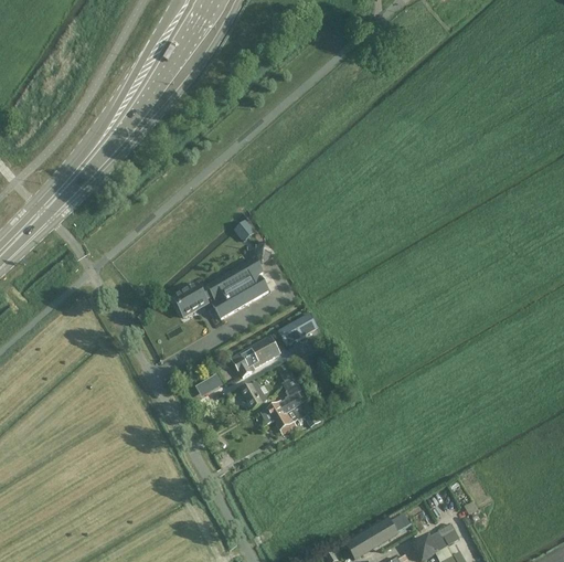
[(244,219),(233,229),(243,241),(254,231),(244,219)]
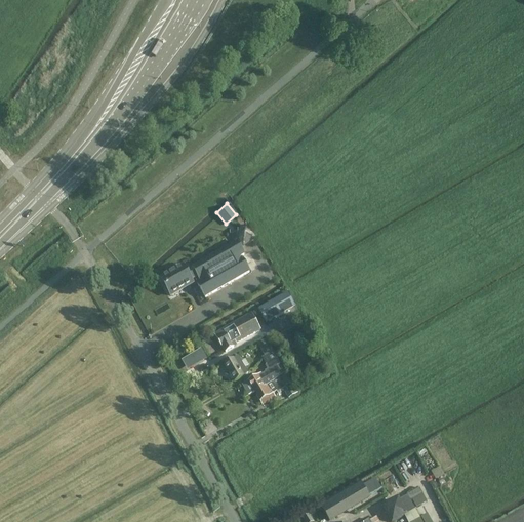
[(246,226),(237,231),(243,242),(252,237),(246,226)]
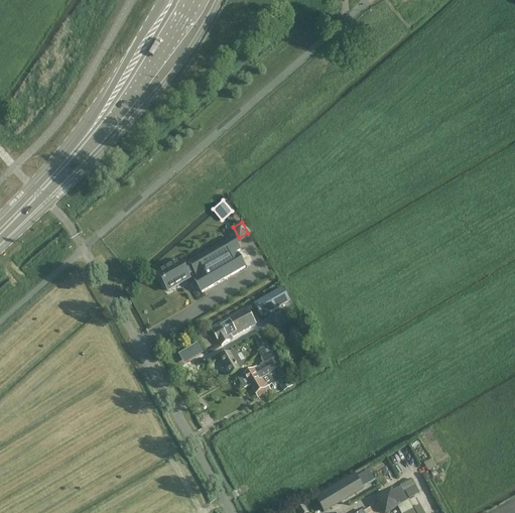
[(197,275),(194,277),(201,290),(244,265),(236,250),(239,248),(232,235),(188,260),(188,262),(194,269),(197,275)]
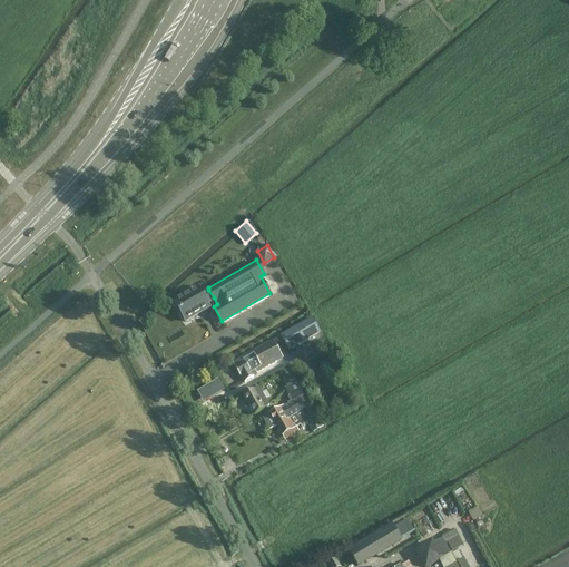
[(214,297),(208,290),(200,294),(197,286),(174,300),(185,319),(208,305),(206,302),(214,297)]
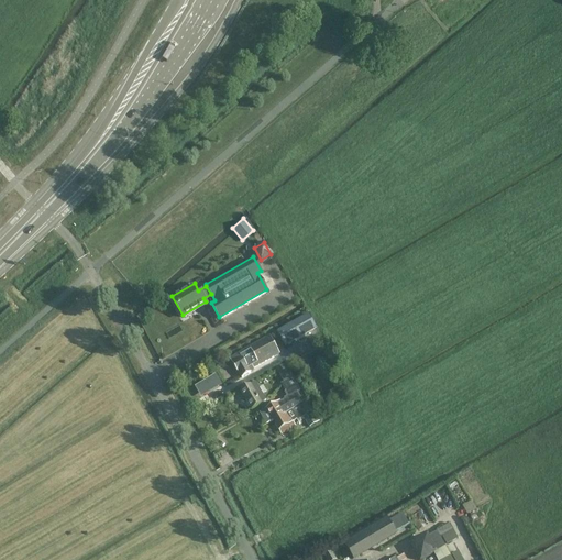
[(289,321),(275,329),(283,344),(297,336),(289,321)]
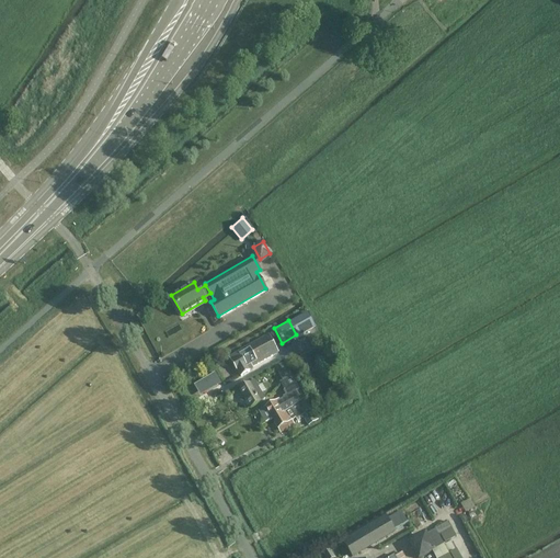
[(267,331),(228,354),(240,375),(249,369),(249,368),(252,366),(251,365),(277,350),(267,331)]
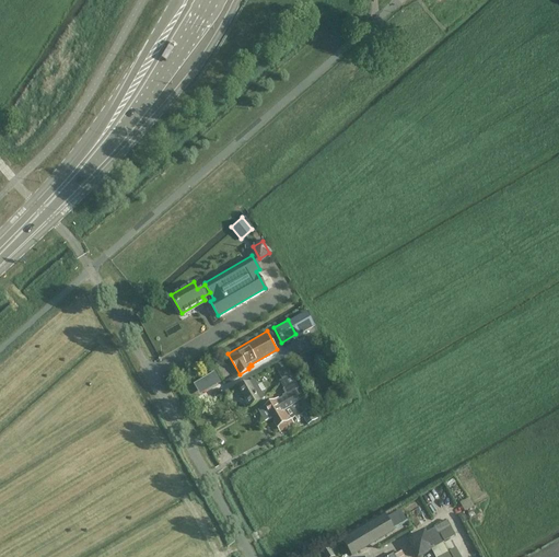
[(316,355),(313,358),(313,363),(317,367),(322,366),(325,362),(324,357),(321,354),(316,355)]
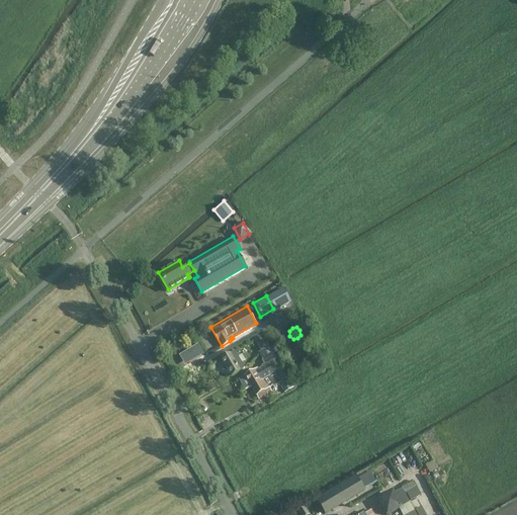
[(262,358),(272,352),(260,332),(253,337),(261,349),(257,351),(262,358)]
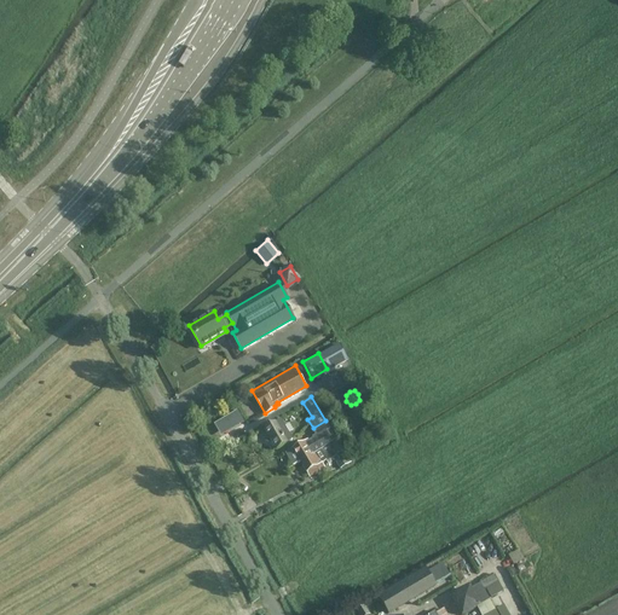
[(236,408),(231,411),(236,419),(241,417),(236,408)]
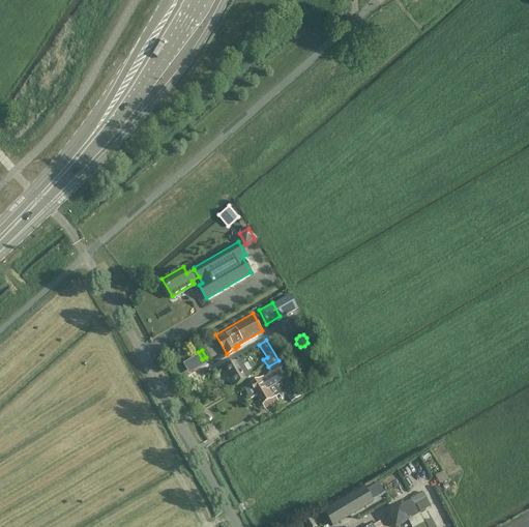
[(243,364),(239,358),(226,366),(236,383),(250,375),(246,369),(250,367),(247,362),(243,364)]
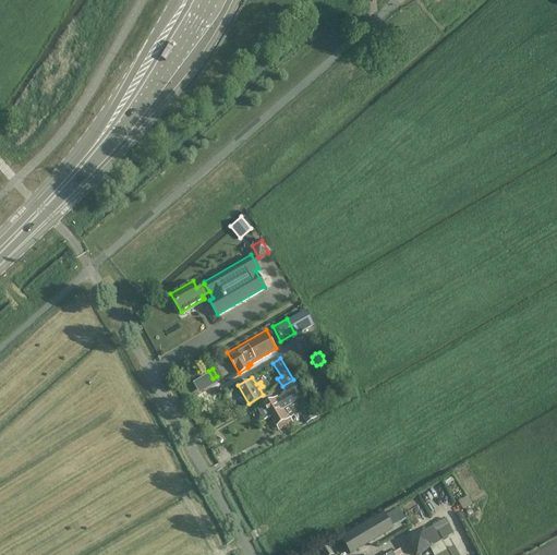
[(265,419),(270,415),(285,407),(303,395),(302,395),(300,396),(294,386),(297,385),(293,379),(282,386),(281,387),(283,390),(280,393),(281,394),(278,396),(277,395),(257,406),(265,419)]
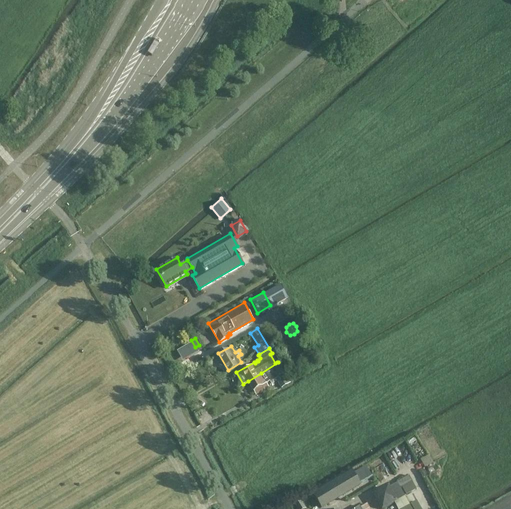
[(261,373),(248,381),(255,393),(268,385),(266,381),(269,380),(271,383),(274,381),(272,379),(275,378),(280,387),(289,381),(278,362),(261,373)]
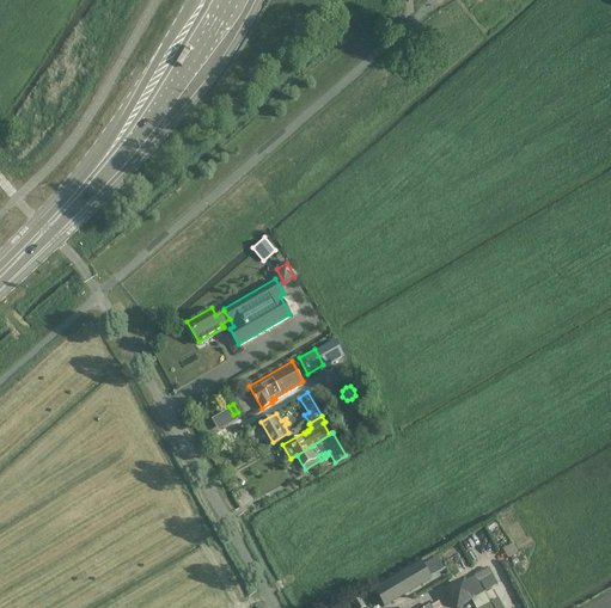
[(420,559),(373,588),(383,603),(429,576),(420,559)]
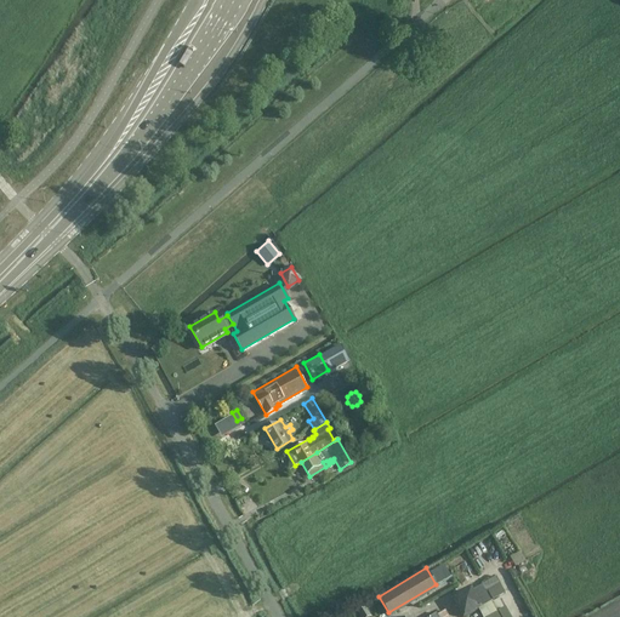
[(470,587),(451,598),(461,616),(462,616),(478,607),(482,606),(481,604),(490,599),(481,583),(472,589),(470,587)]
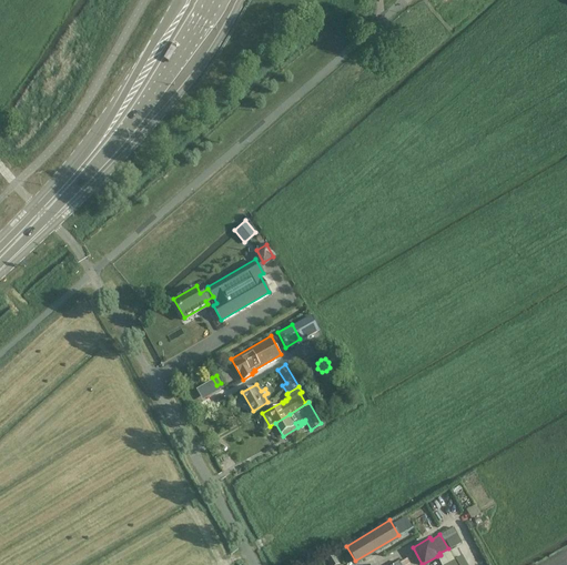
[(441,555),(437,556),(442,564),(454,558),(448,548),(439,553),(441,555)]
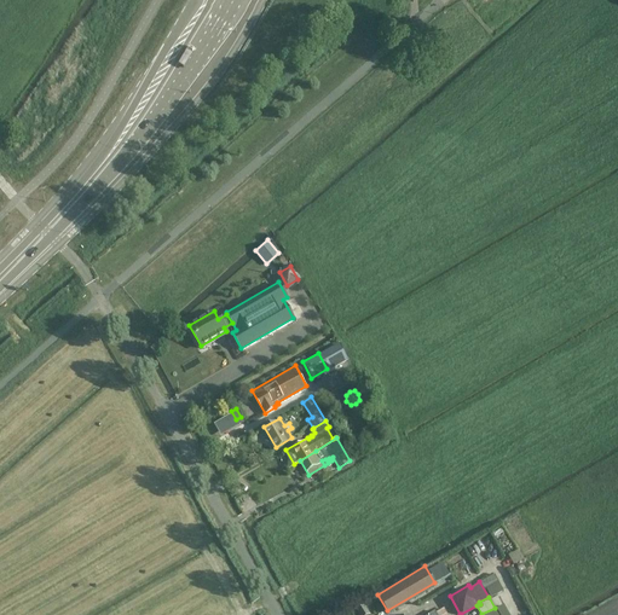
[(364,603),(356,608),(359,614),(364,614),(370,611),(364,603)]
